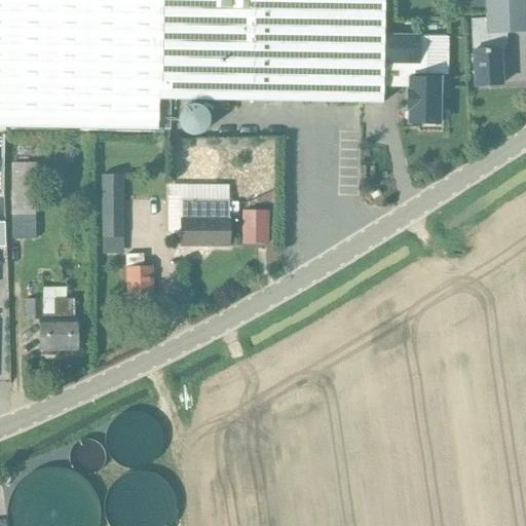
[(0,0),(0,128),(157,132),(158,104),(159,0),(0,0)]
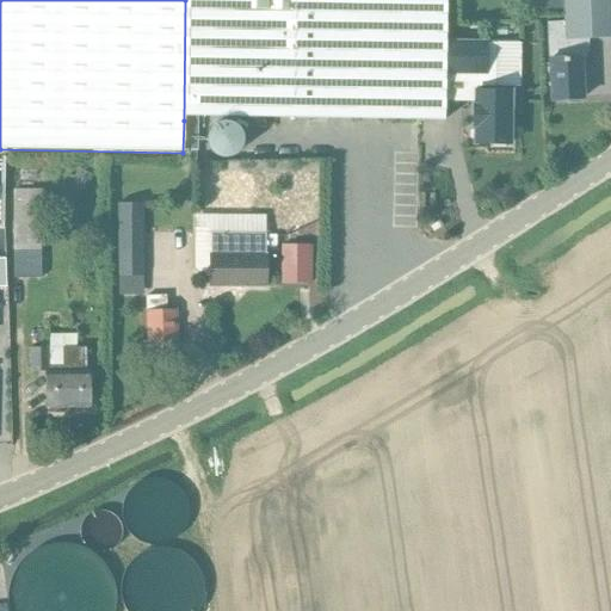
[(185,0),(184,117),(296,118),(297,109),(355,110),(353,119),(439,121),(442,0),(185,0)]
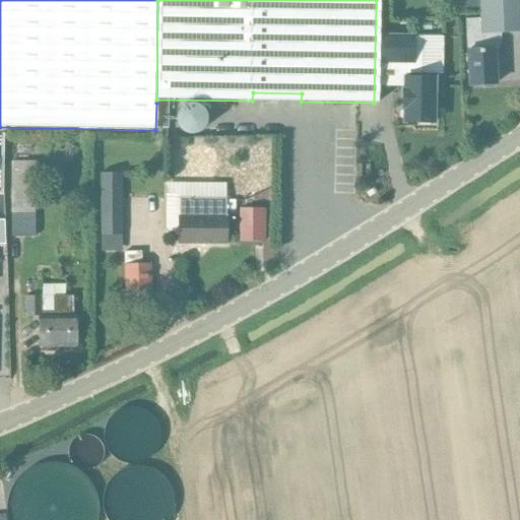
[(467,50),(468,86),(497,84),(495,49),(498,35),(519,33),(519,0),(478,0),(480,36),(481,36),(481,40),(464,41),(465,51),(467,50)]
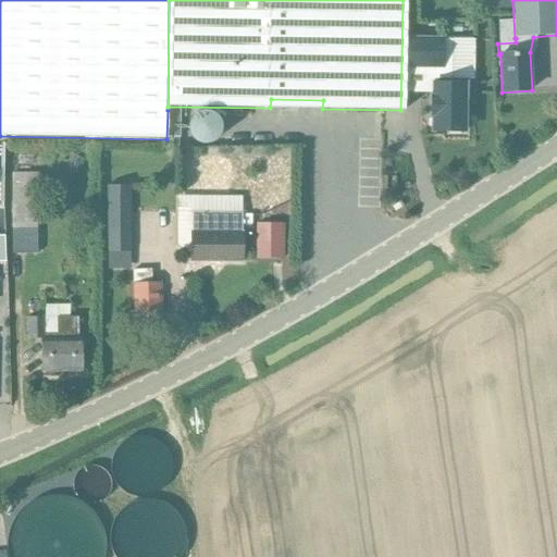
[(406,36),(406,64),(434,64),(434,81),(432,81),(432,94),(431,95),(430,112),(432,112),(432,128),(446,128),(446,132),(460,132),(460,128),(463,128),(463,98),(469,98),(469,76),(472,76),(473,37),(406,36)]
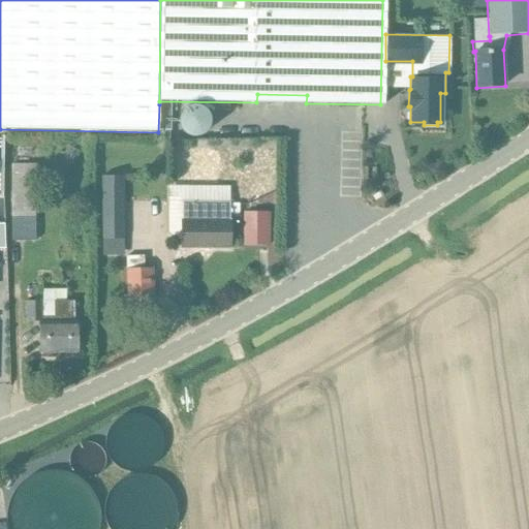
[(179,120),(179,122),(179,124),(180,126),(180,128),(182,130),(183,132),(184,133),(186,134),(188,135),(190,136),(192,137),(194,137),(196,137),(198,136),(200,135),(203,134),(205,133),(206,132),(208,130),(209,128),(210,126),(210,124),(210,122),(210,120),(210,118),(209,116),(208,114),(207,112),(206,111),(204,109),(203,107),(200,106),(198,106),(195,105),(193,105),(191,106),(189,106),(187,107),(185,109),(184,110),(182,112),(181,114),(180,116),(179,118),(179,120)]
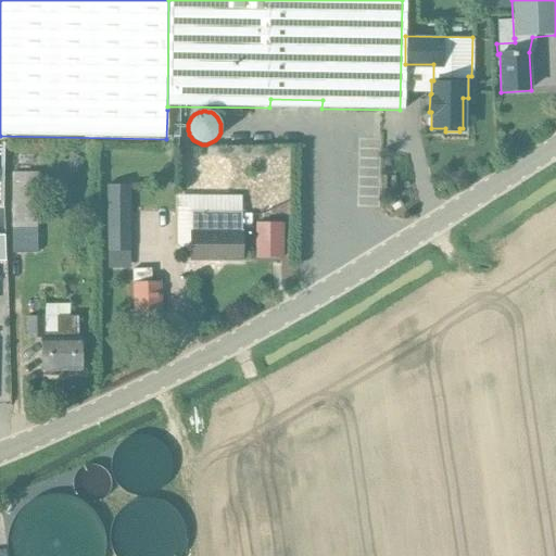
[(285,158),(247,156),(245,198),(283,198),(285,158)]
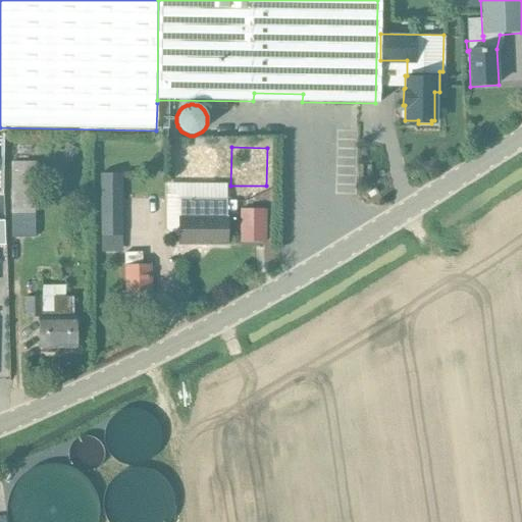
[(36,238),(36,163),(11,163),(11,238),(36,238)]
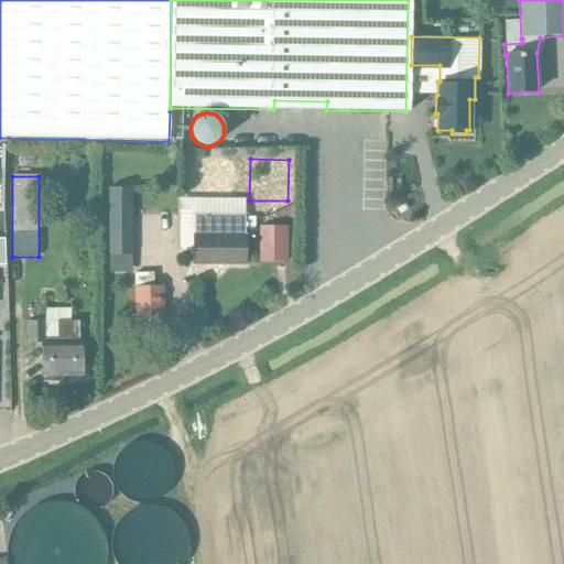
[(246,198),(247,187),(192,184),(192,196),(246,198)]
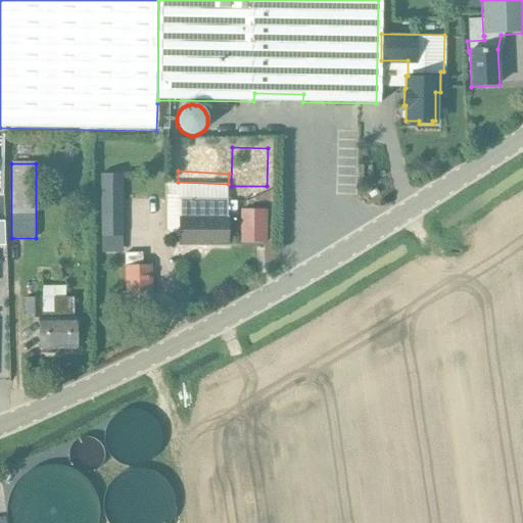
[(123,238),(123,176),(100,177),(101,238),(123,238)]
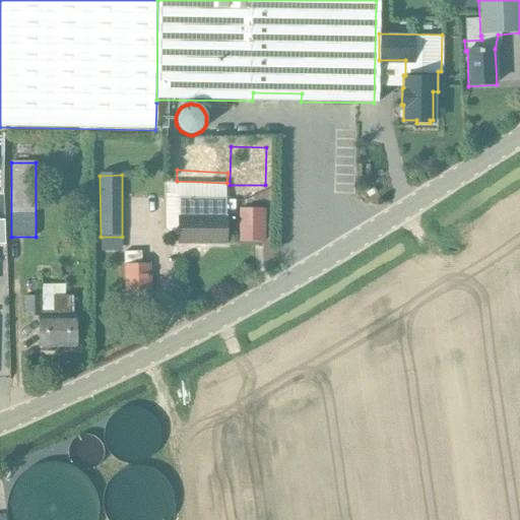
[(226,245),(226,199),(180,199),(180,245),(226,245)]
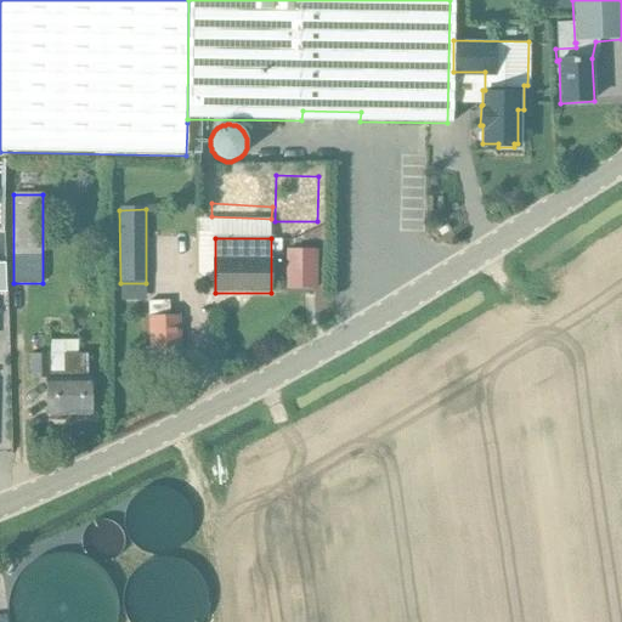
[(288,249),(287,289),(318,289),(318,249),(288,249)]
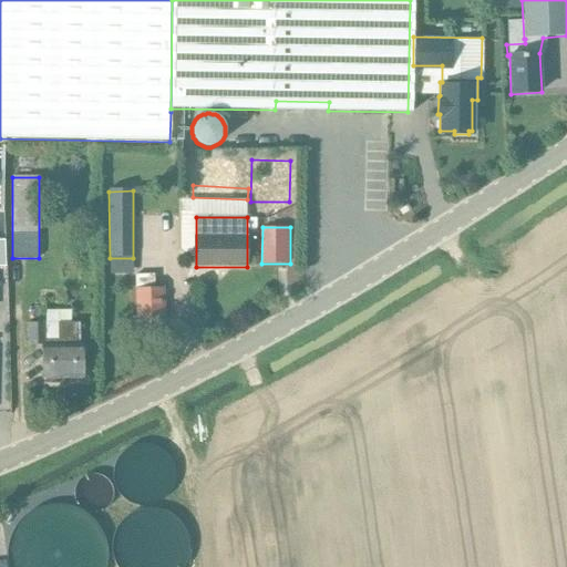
[(135,276),(136,333),(165,333),(165,288),(154,289),(154,276),(135,276)]
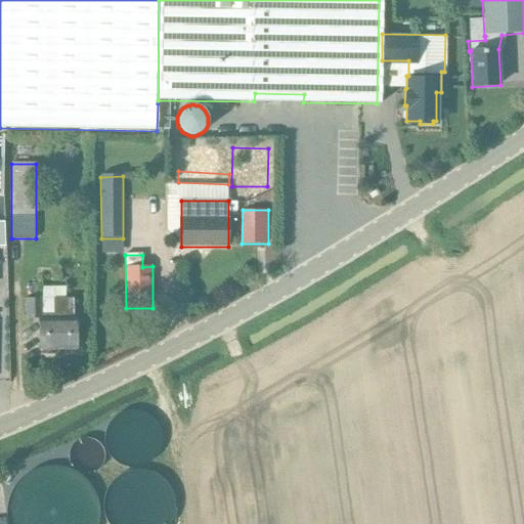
[(74,299),(66,299),(66,288),(42,289),(42,299),(26,300),(26,318),(40,318),(40,350),(42,350),(42,355),(56,355),(55,350),(77,349),(76,316),(74,316),(74,299)]
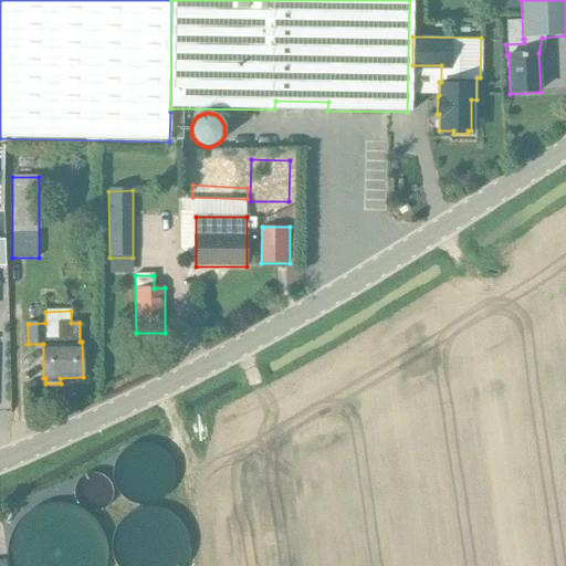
[(177,470),(177,469),(176,460),(174,457),(170,451),(164,447),(158,444),(154,444),(148,444),(143,446),(135,450),(132,454),(128,459),(126,468),(126,472),(128,478),(133,486),(137,490),(142,492),(150,495),(155,494),(161,493),(169,489),(173,484),(176,479),(177,470)]
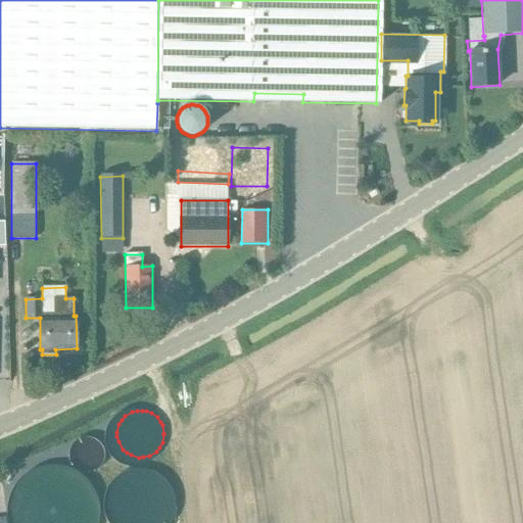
[(106,449),(105,444),(102,439),(97,435),(92,433),(87,434),(81,437),(77,441),(75,447),(75,449),(76,454),(78,459),(83,463),(89,465),(95,464),(100,461),(104,456),(106,449)]
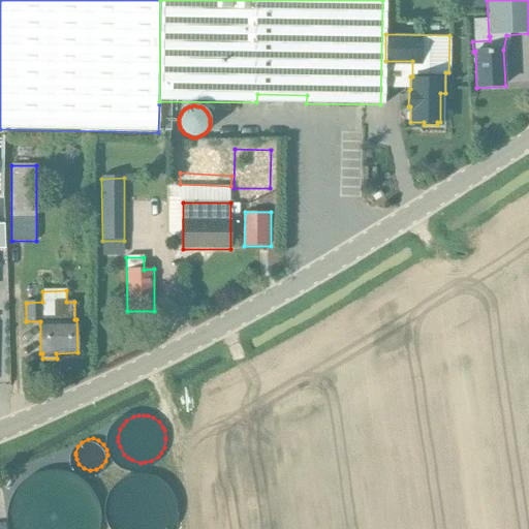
[(68,471),(68,470),(68,465),(65,462),(62,460),(59,459),(56,459),(51,462),(48,465),(47,469),(48,473),(49,476),(52,479),(56,480),(61,480),(65,478),(67,475),(68,471)]
